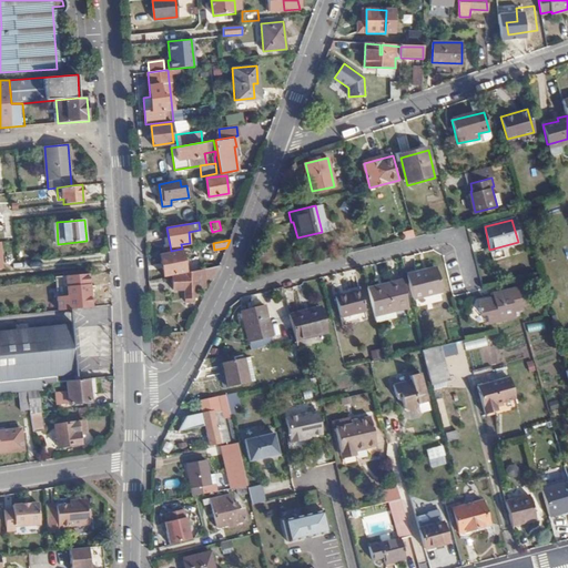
[(171,251),(160,253),(164,277),(174,275),(186,273),(182,249),(171,251)]
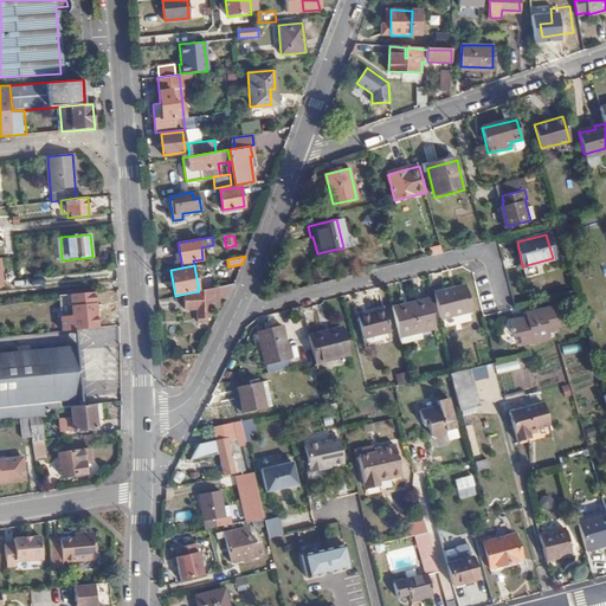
[(199,291),(186,294),(186,309),(197,309),(197,322),(205,322),(205,318),(207,318),(207,309),(217,309),(218,300),(227,297),(234,284),(199,291)]
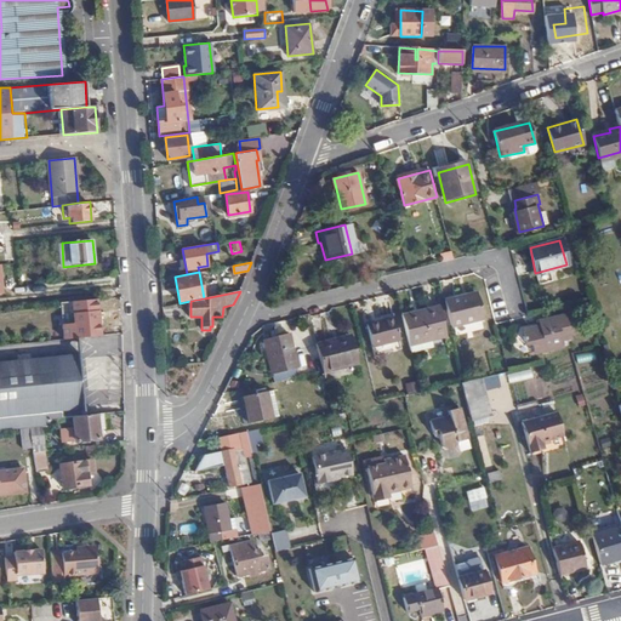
[(444,301),(451,326),(483,318),(478,296),(465,298),(463,295),(444,301)]
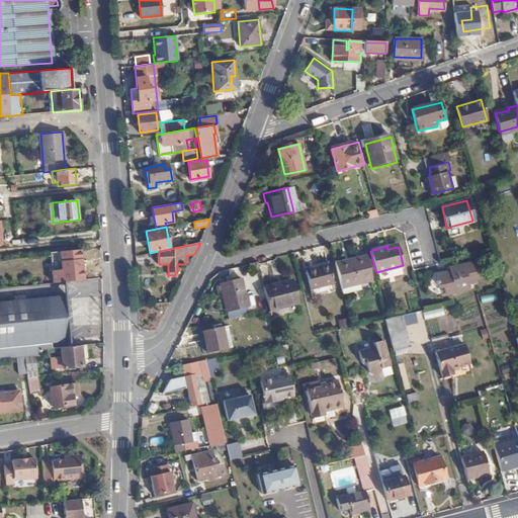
[(334,264),(340,288),(371,280),(365,256),(348,259),(348,261),(334,264)]
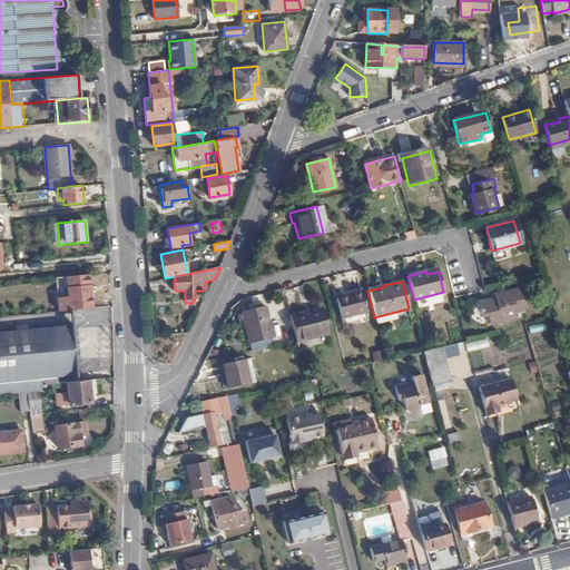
[(70,311),(91,308),(89,285),(68,287),(70,311)]
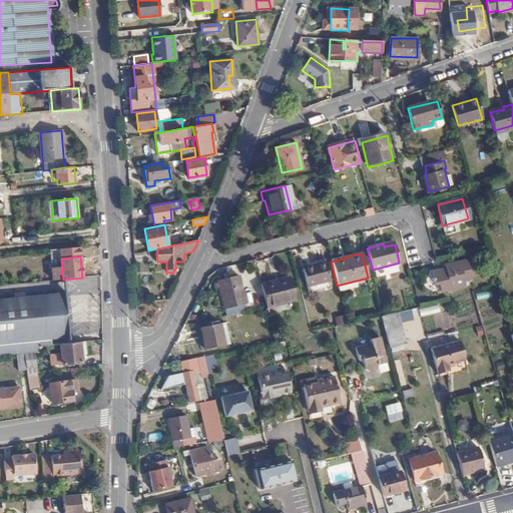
[(254,260),(244,262),(246,273),(258,271),(254,260)]
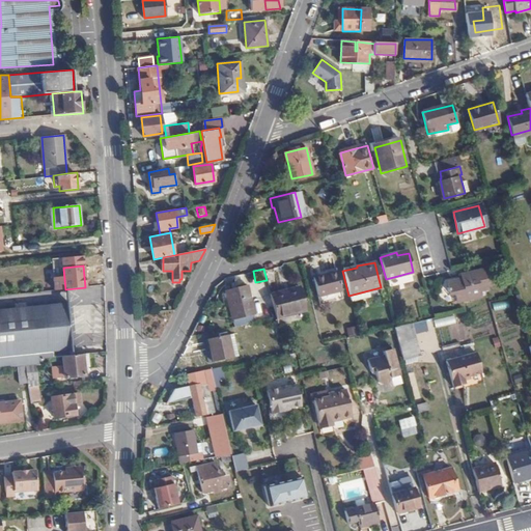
[(455,302),(480,297),(479,290),(486,289),(482,270),(465,273),(466,277),(447,282),(449,294),(453,294),(455,302)]
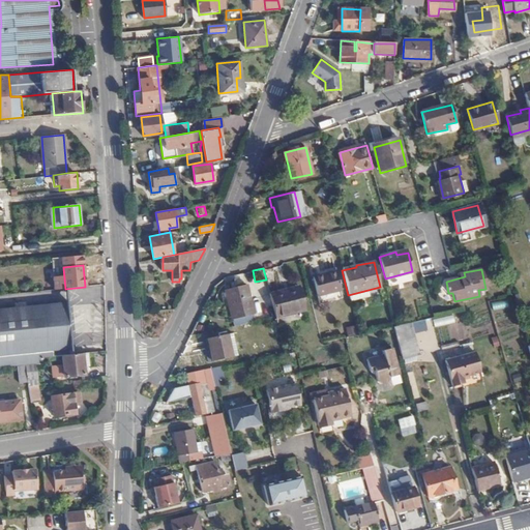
[(341,290),(336,271),(313,277),(317,295),(341,290)]
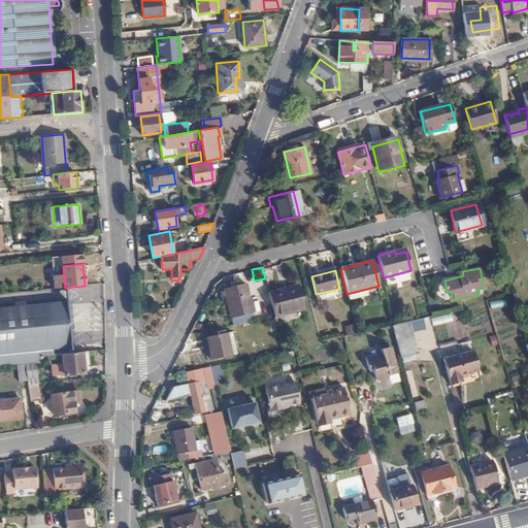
[(250,312),(243,284),(225,288),(228,304),(227,304),(229,318),(250,312)]
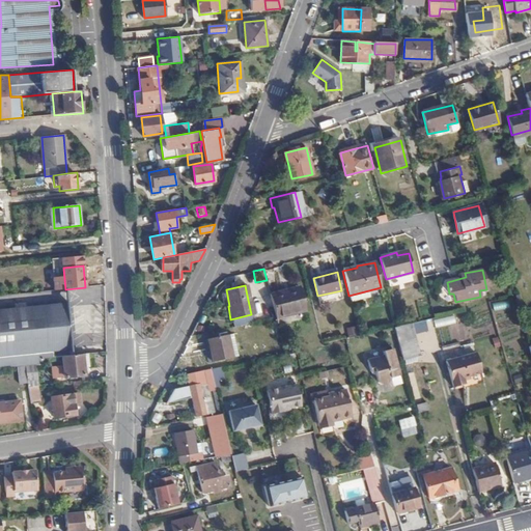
[(270,292),(276,316),(276,317),(304,310),(299,289),(282,294),(281,290),(270,292)]
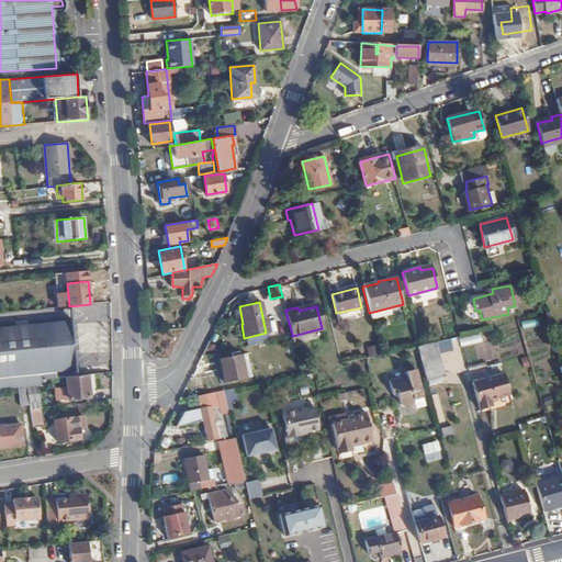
[(520,322),(521,328),(537,325),(536,318),(520,322)]
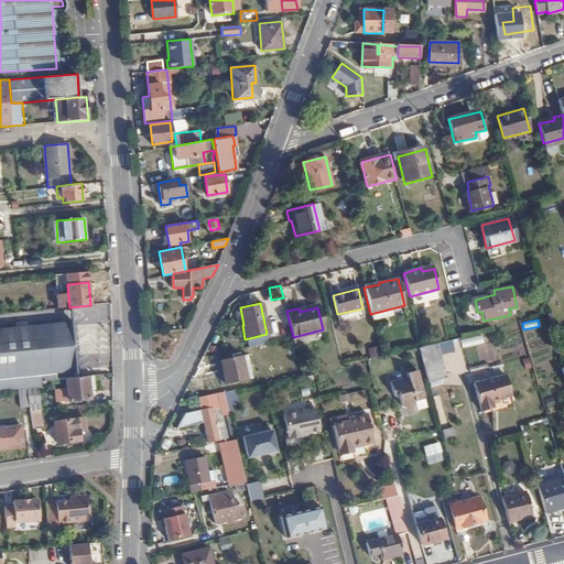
[(47,379),(60,378),(66,378),(87,376),(95,375),(98,375),(98,368),(75,369),(74,346),(72,322),(0,327),(0,389),(19,388),(28,387),(47,384),(47,379)]
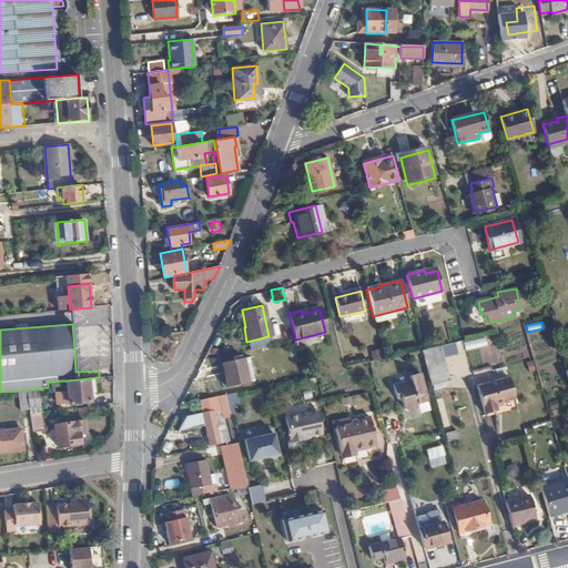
[(523,325),(515,327),(519,350),(527,347),(523,325)]
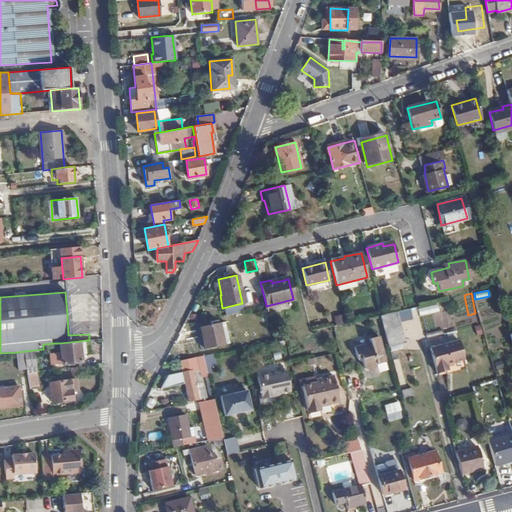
[(411,318),(451,309),(448,299),(409,309),(411,318)]
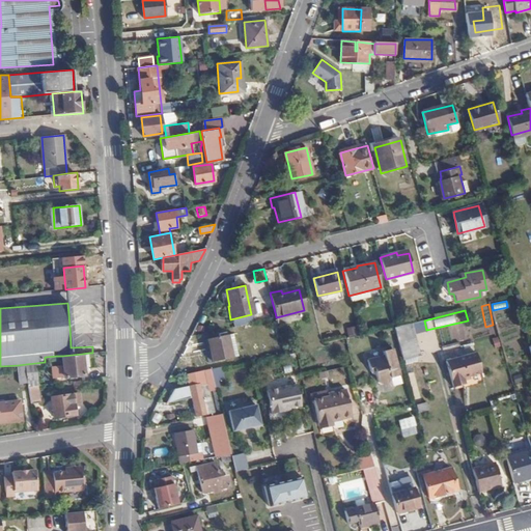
[(395,327),(402,357),(420,353),(413,323),(397,327),(395,327)]
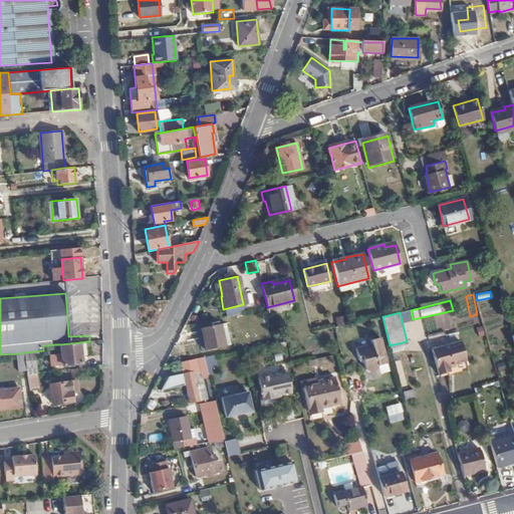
[(342,316),(334,318),(336,325),(344,324),(342,316)]
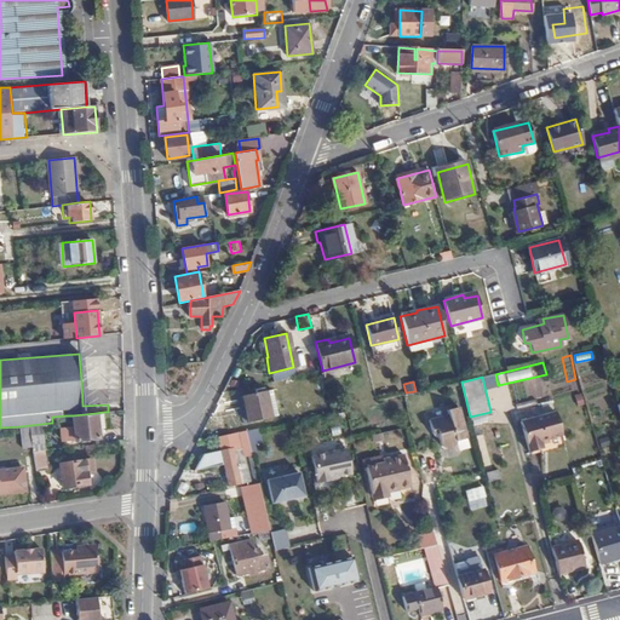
[(269,418),(264,392),(240,399),(246,424),(269,418)]
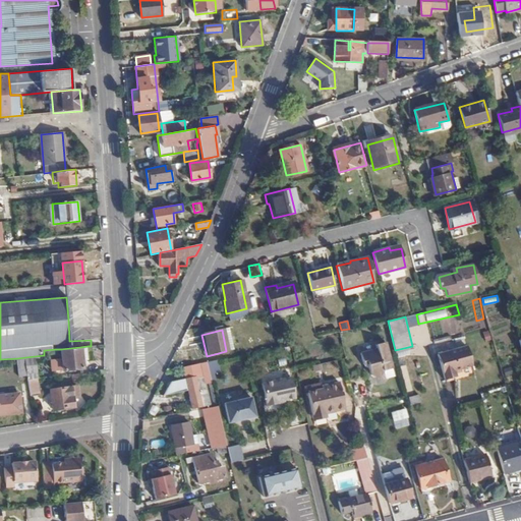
[(364,335),(355,337),(357,344),(365,342),(364,335)]
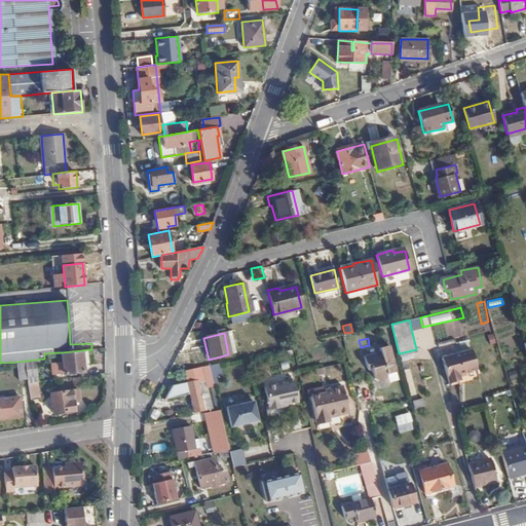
[(397,372),(389,345),(379,347),(380,351),(365,355),(368,368),(372,367),(374,377),(378,380),(385,378),(387,376),(387,374),(397,372)]
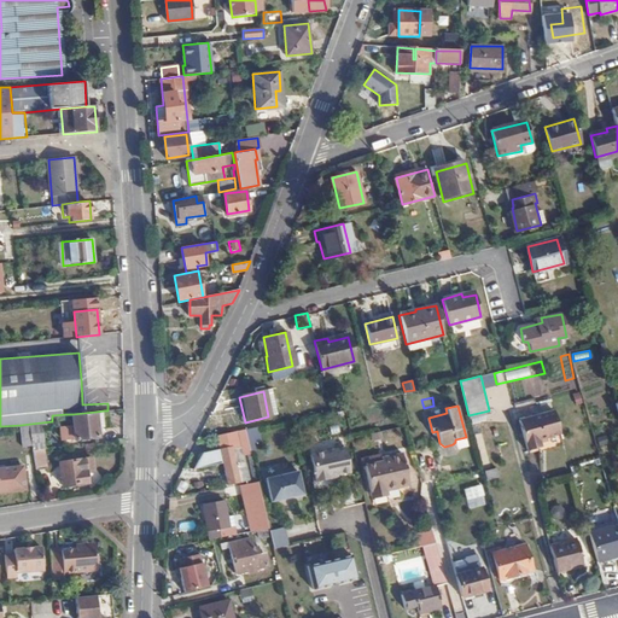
[(95,412),(73,414),(74,437),(98,435),(97,425),(105,425),(104,410),(95,412)]
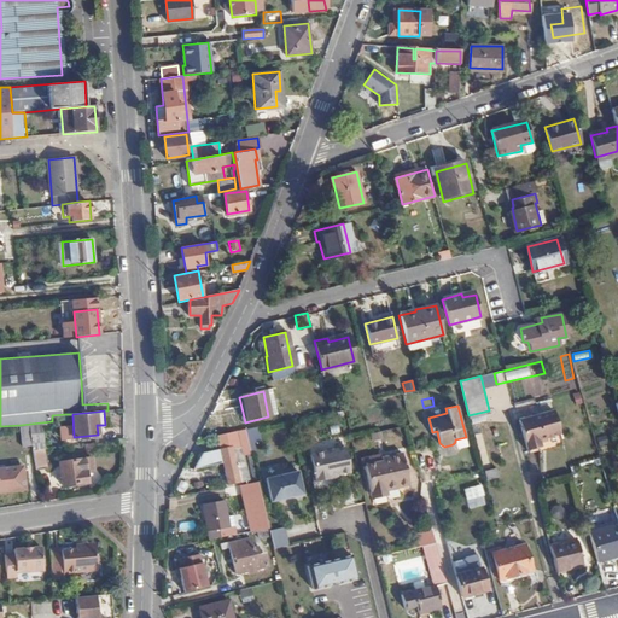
[(561,435),(555,413),(520,421),(529,453),(544,449),(543,439),(561,435)]
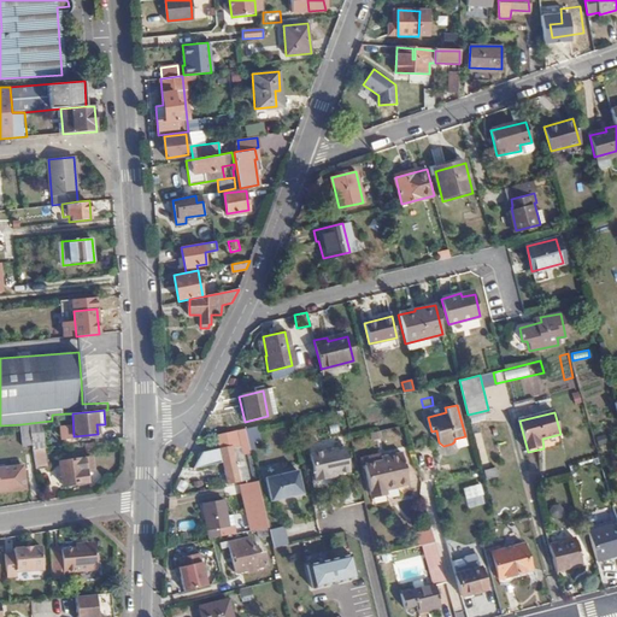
[(46,448),(66,446),(65,413),(52,415),(52,421),(30,423),(33,444),(33,450),(46,448)]
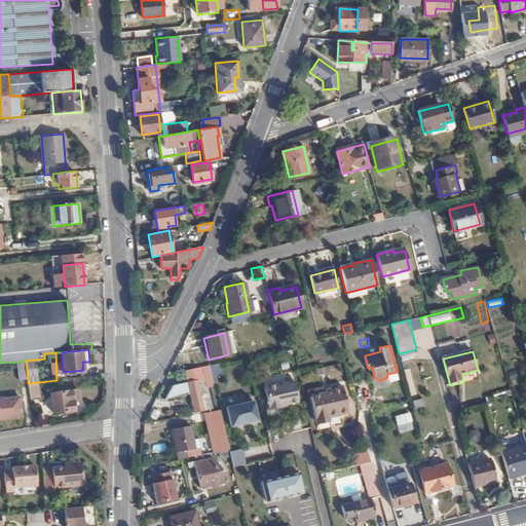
[(20,379),(28,378),(26,361),(17,362),(20,379)]
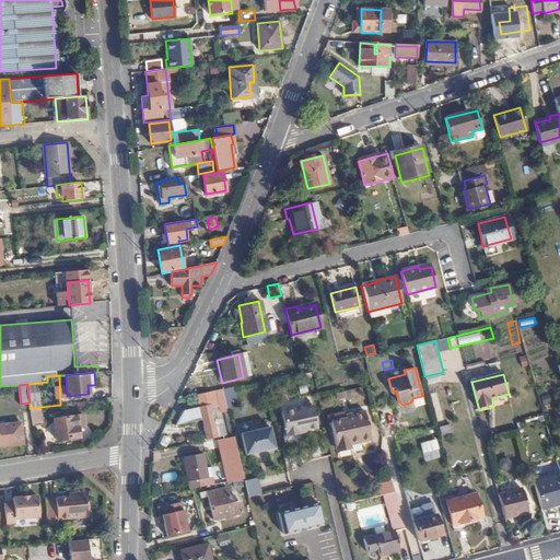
[(225,401),(235,399),(232,386),(222,388),(225,401)]
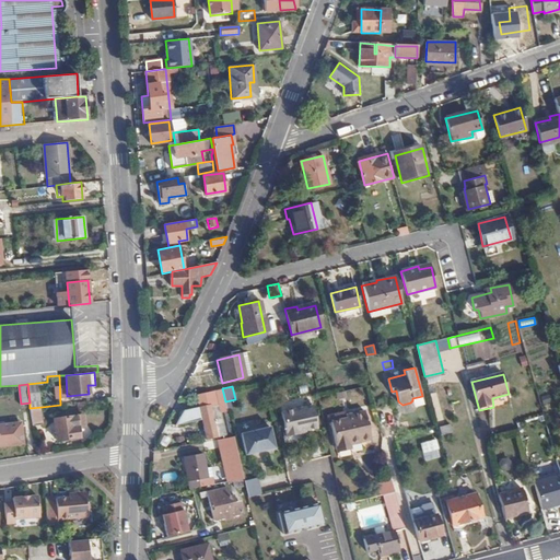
[(226,411),(222,389),(216,392),(220,413),(226,411)]
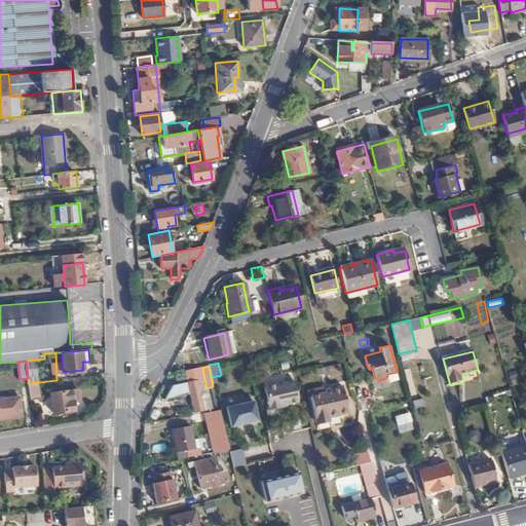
[(203,410),(203,413),(211,412),(210,408),(212,408),(210,398),(202,400),(197,380),(172,387),(165,399),(189,393),(193,412),(203,410)]
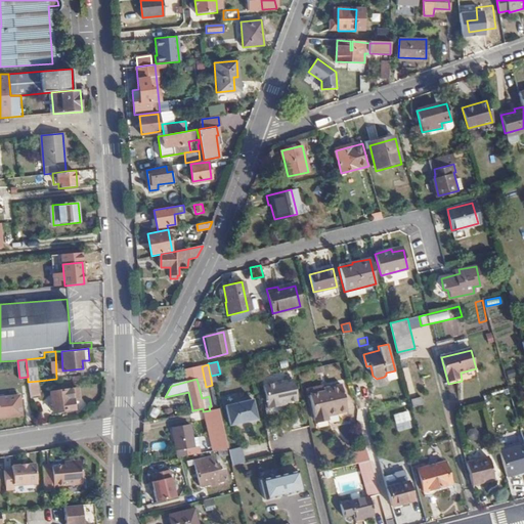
[(297,400),(292,380),(263,387),(268,408),(280,406),(280,403),(297,400)]
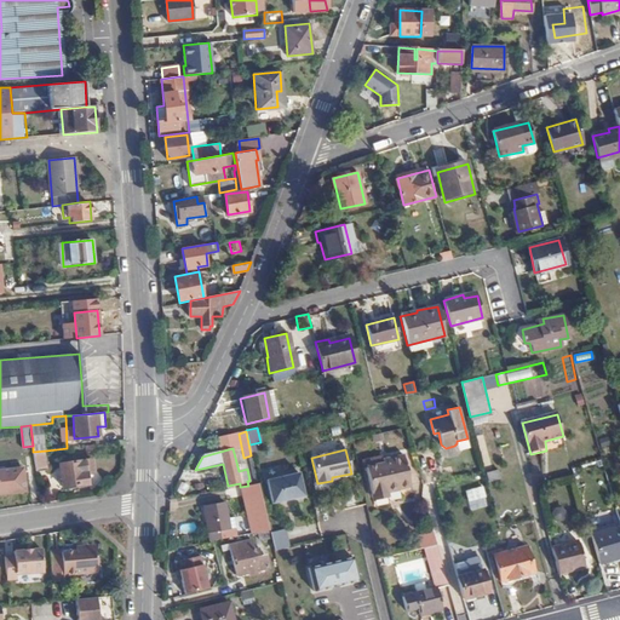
[(33,452),(36,475),(46,474),(46,451),(33,452)]
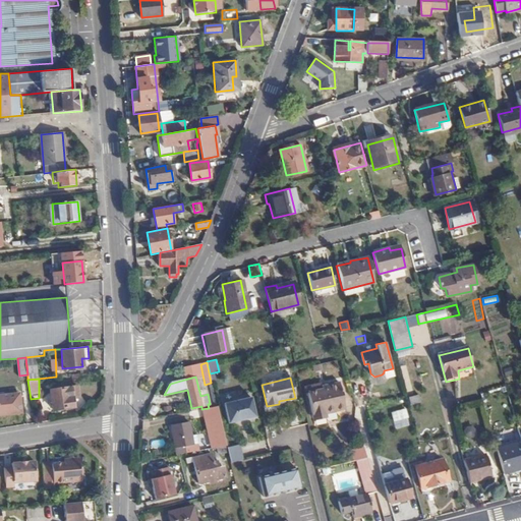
[(77,394),(77,382),(51,385),(54,409),(74,407),(73,394),(77,394)]
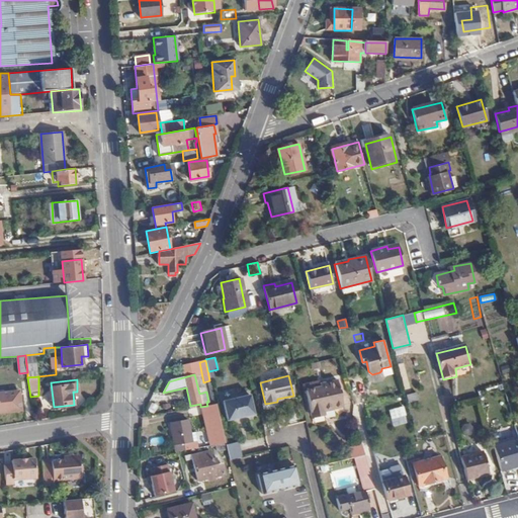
[(337,379),(323,382),(323,384),(320,385),(319,383),(319,379),(301,383),(303,391),(306,390),(311,415),(324,413),(323,411),(333,409),(342,407),(337,379)]
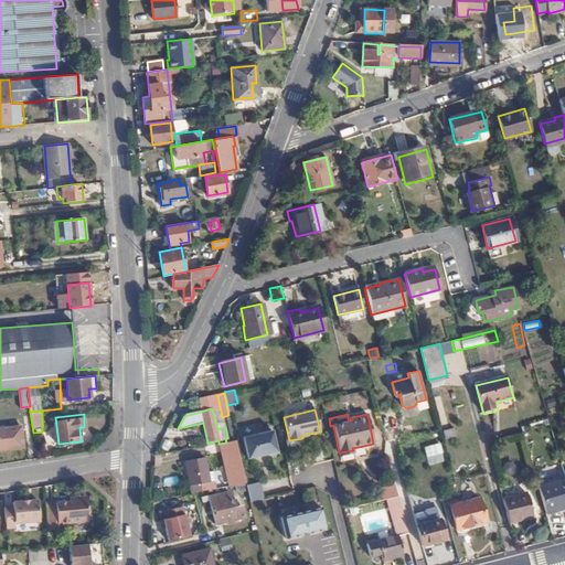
[(0,427),(0,449),(23,448),(21,425),(0,427)]
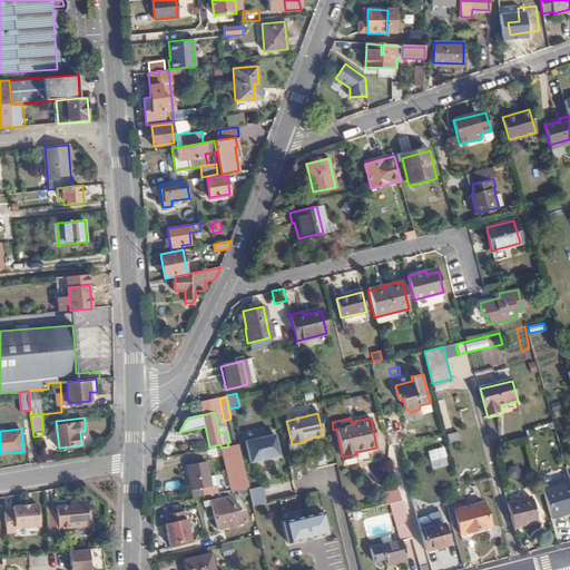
[(279,458),(275,436),(246,443),(251,463),(279,458)]
